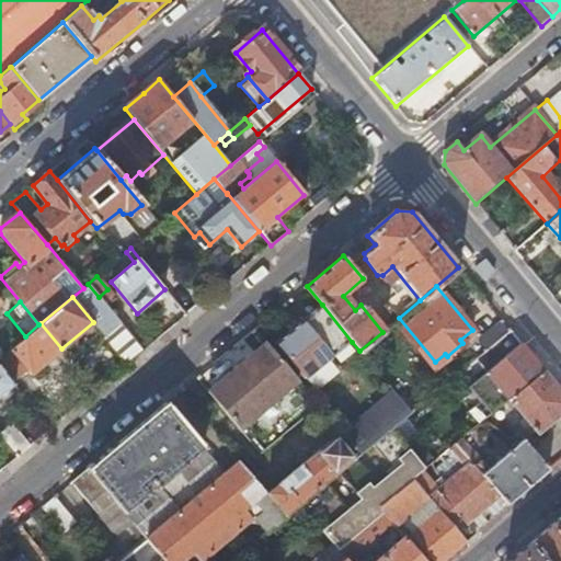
[(322,305),(277,343),(281,347),(275,352),(298,379),(304,375),(316,390),(342,368),(333,357),(352,342),(322,305)]
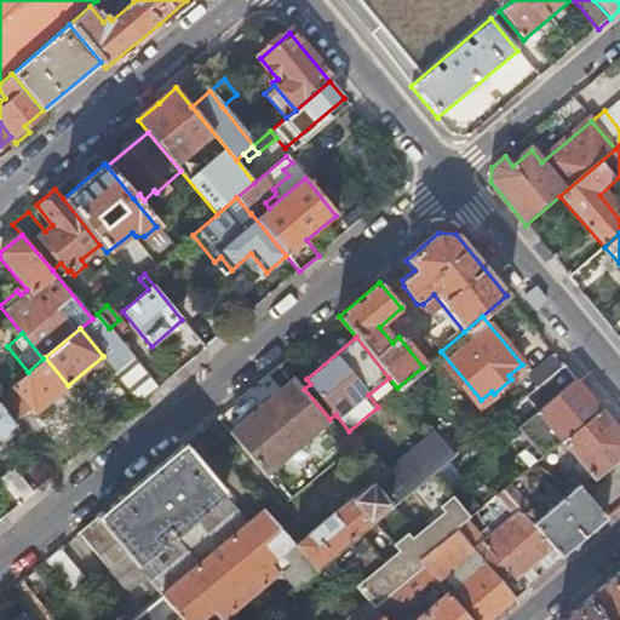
[(516,384),(527,396),(563,365),(554,352),(516,384)]
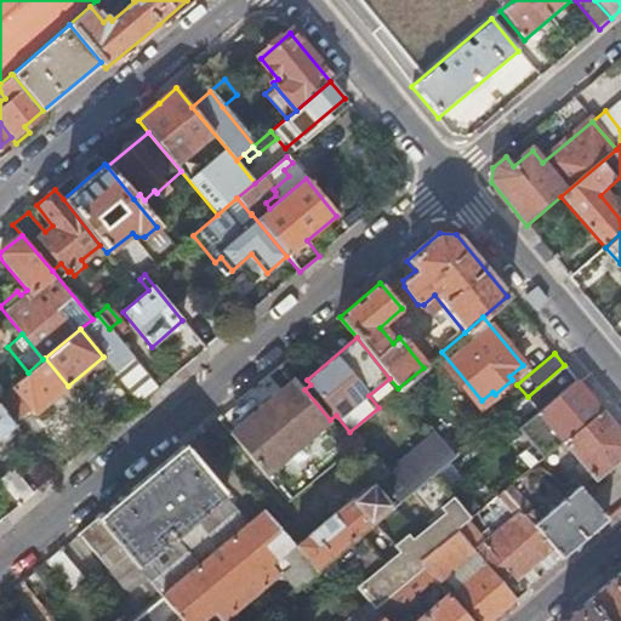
[(43,359),(28,372),(20,380),(10,387),(28,409),(33,415),(68,386),(45,358),(43,359)]
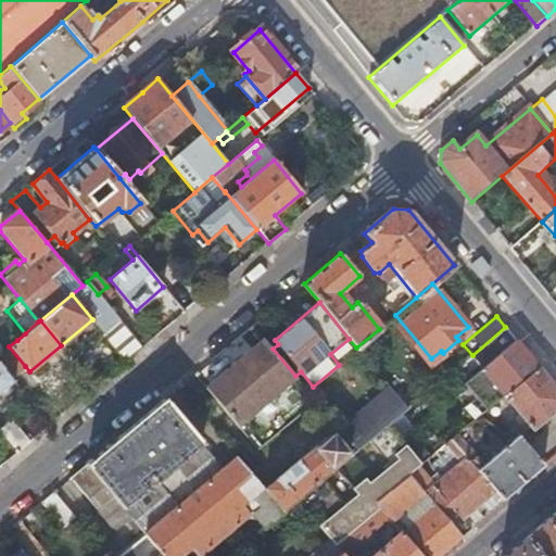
[(112,337),(130,358),(142,349),(124,326),(112,337)]
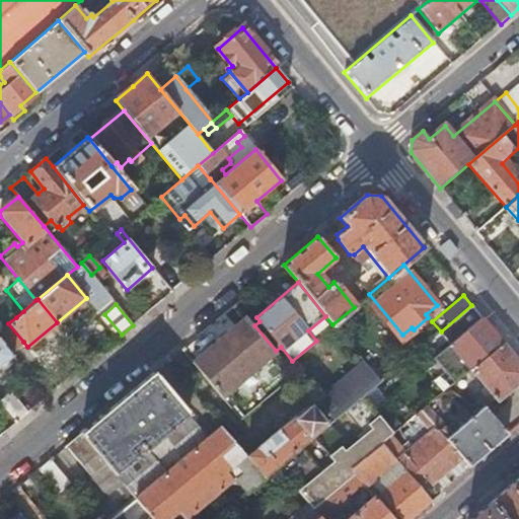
[(5,305),(0,308),(0,323),(3,327),(8,323),(16,317),(5,305)]
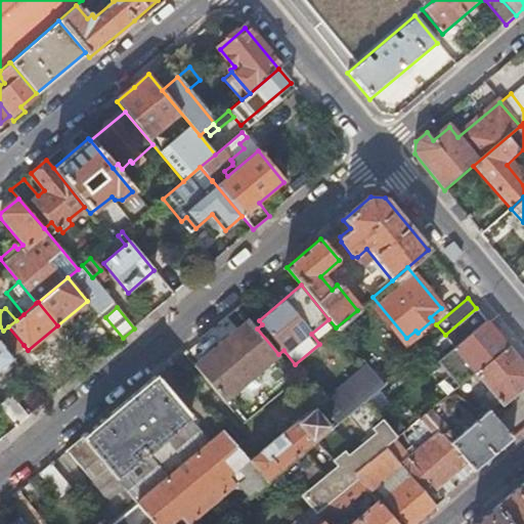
[(445,335),(455,347),(487,321),(476,308),(445,335)]
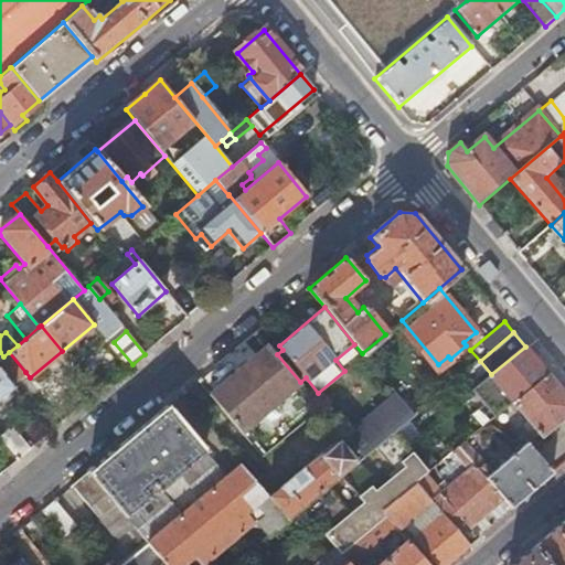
[(212,395),(242,432),(301,383),(300,382),(277,354),(272,347),(212,395)]
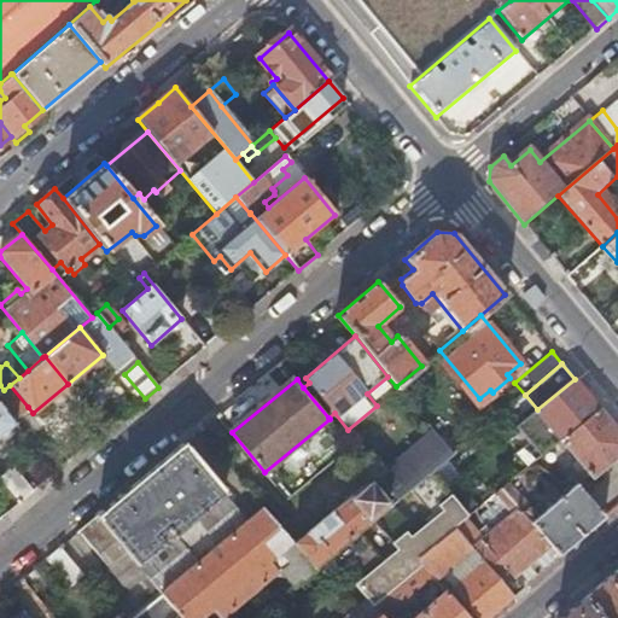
[(575,379),(537,409),(560,439),(599,408),(575,379)]
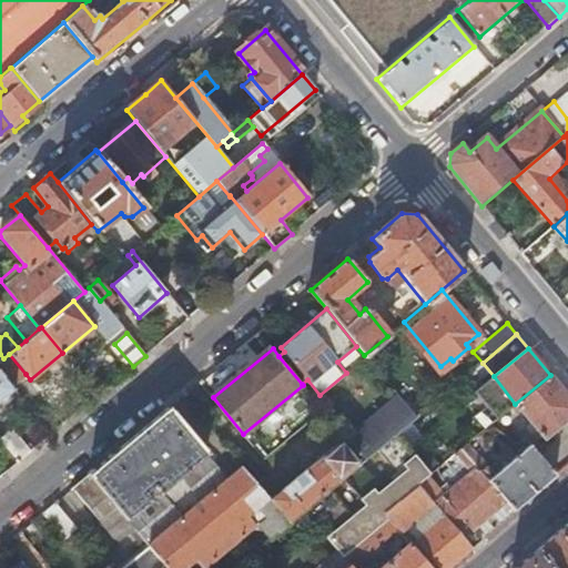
[(3,358),(0,361),(0,373),(10,386),(26,374),(9,354),(3,358)]
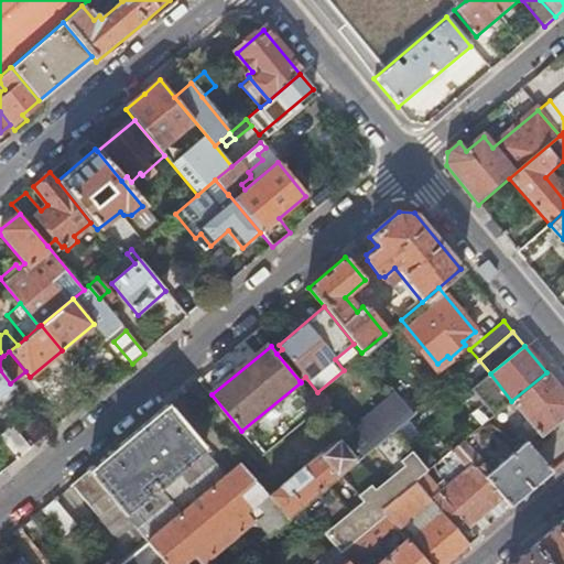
[(0,398),(13,388),(10,383),(0,370),(0,398)]
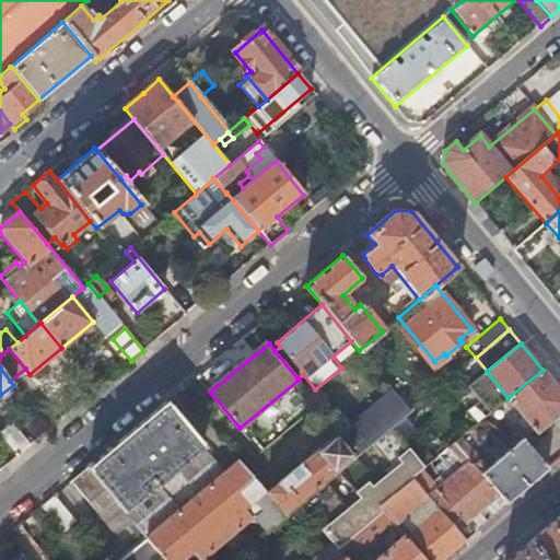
[(559,391),(543,370),(508,398),(527,423),(523,428),(529,434),(534,431),(536,434),(559,413),(559,391)]
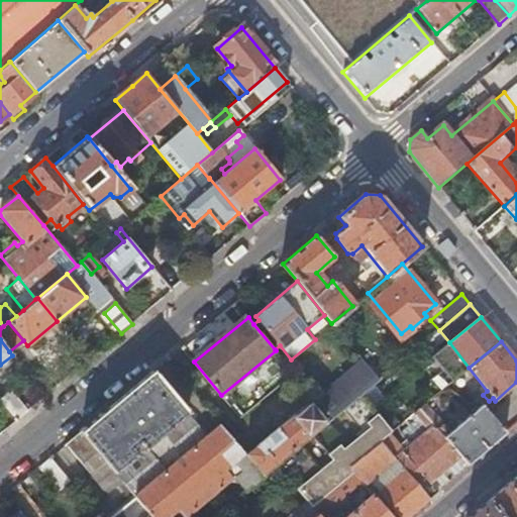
[(315,399),(331,419),(379,380),(363,360),(315,399)]
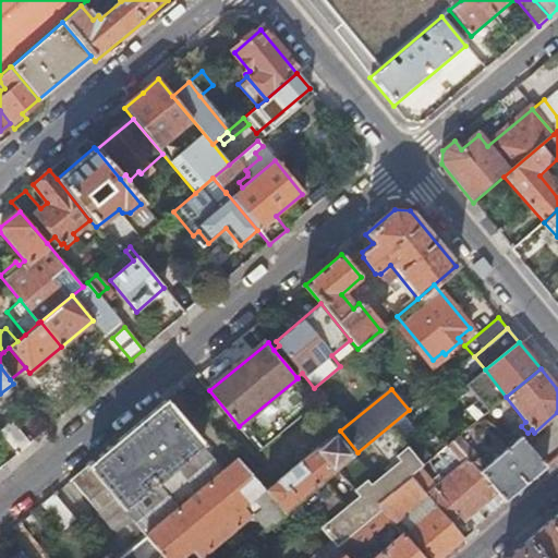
[(229,557),(244,545),(283,513),(265,492),(239,459),(225,471),(167,401),(72,481),(89,502),(101,493),(106,488),(112,496),(146,537),(121,557),(229,557)]
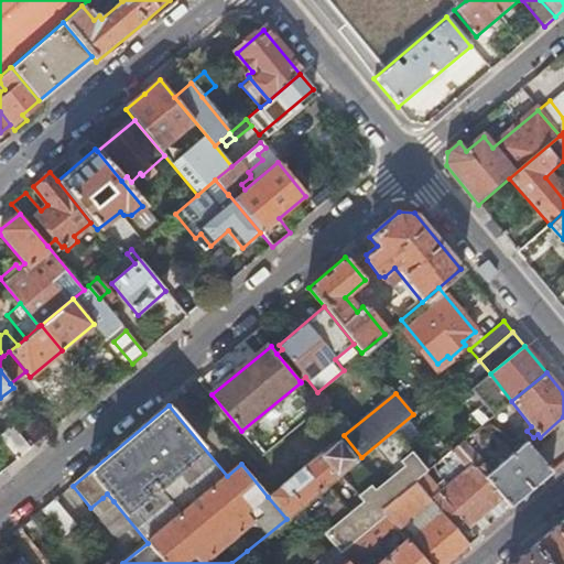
[(0,435),(0,436),(19,458),(31,448),(12,426),(0,435)]
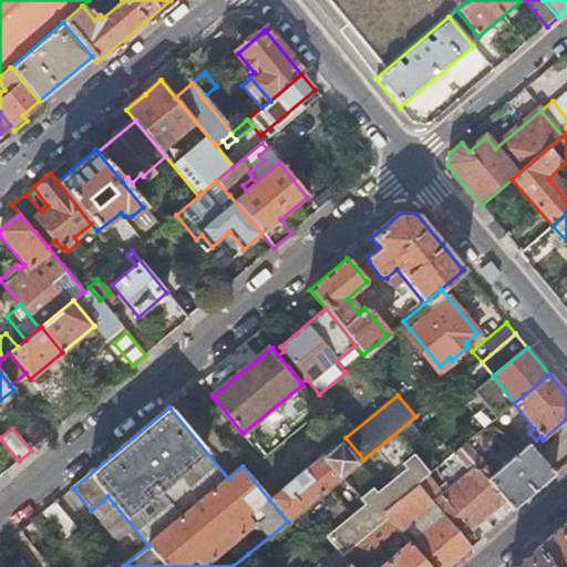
[(467,442),(461,447),(470,460),(476,453),(467,442)]
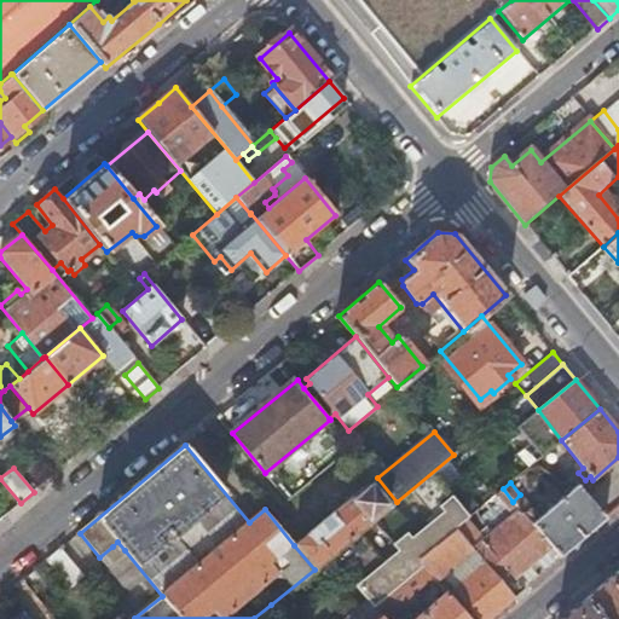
[(294,545),(314,570),(388,509),(369,485),(294,545)]
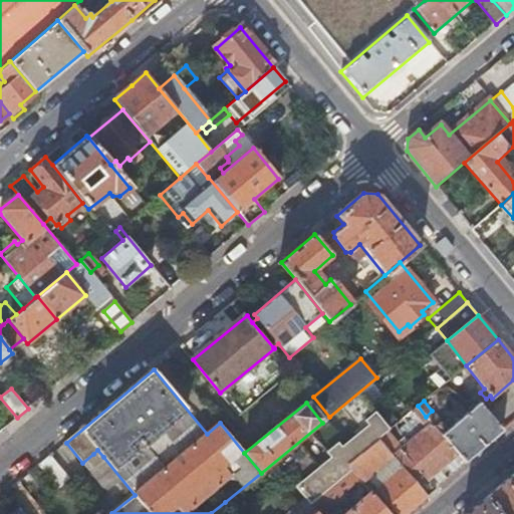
[(441,422),(435,427),(458,455),(465,463),(501,432),(478,404),(447,430),(441,422)]
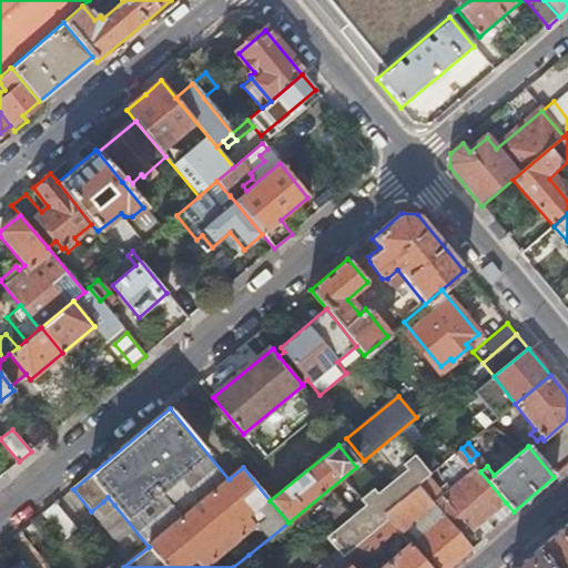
[(480,472),(470,460),(466,464),(472,470),(433,503),(445,516),(472,548),(479,540),(473,531),(486,519),(492,515),(506,503),(480,472)]
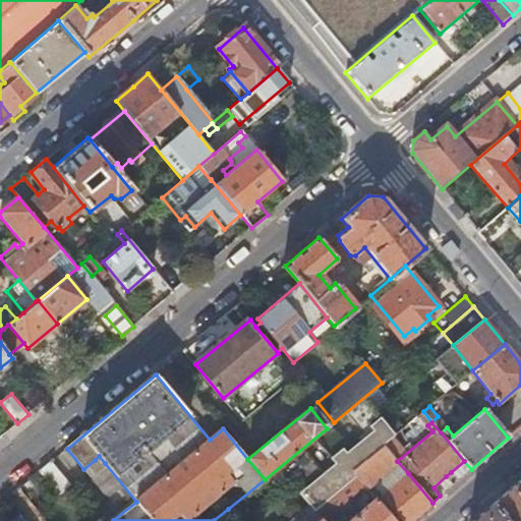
[(384,444),(352,470),(365,485),(367,488),(373,483),(370,479),(396,459),(384,444)]
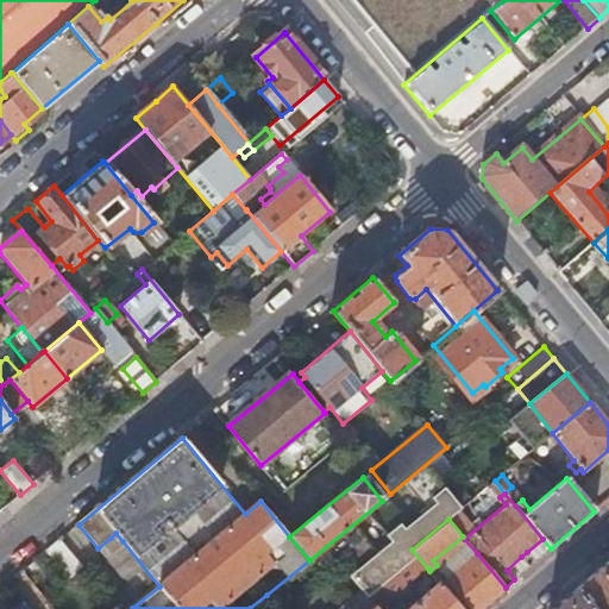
[(115,533),(111,538),(117,546),(123,541),(115,533)]
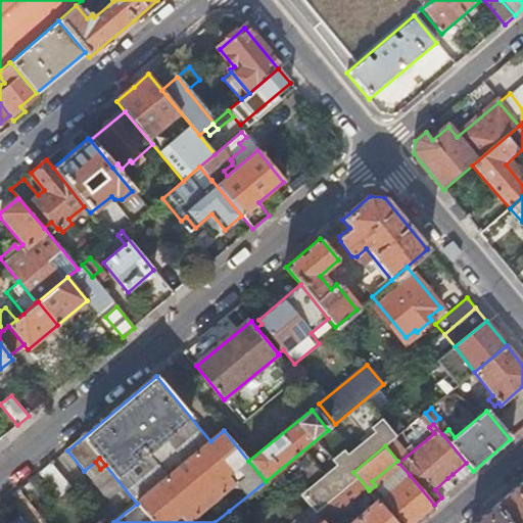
[(52,463),(41,472),(59,495),(72,486),(52,463)]
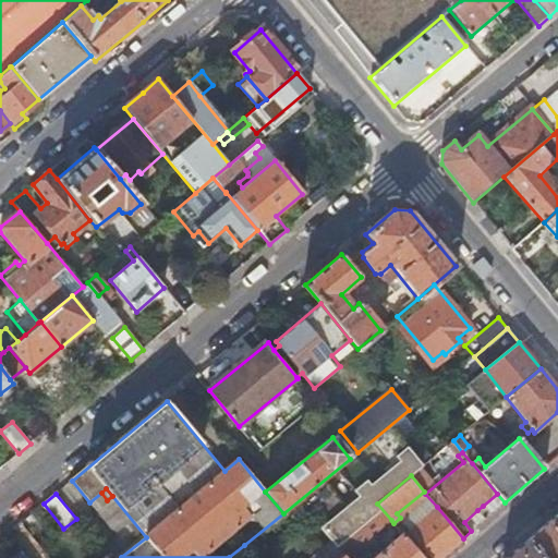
[(505,502),(497,494),(483,506),(490,514),(505,502)]
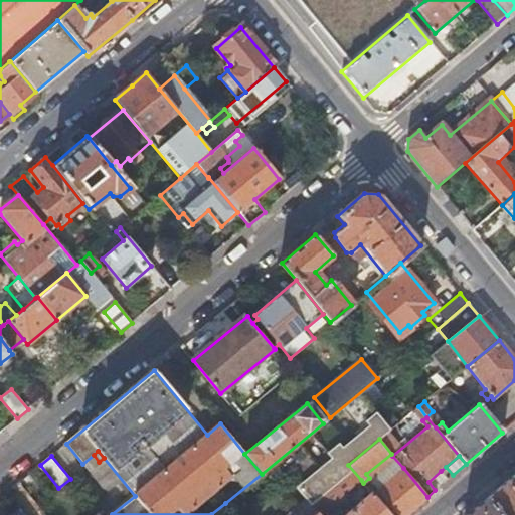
[(348,465),(305,500),(317,514),(318,514),(361,480),(348,465)]
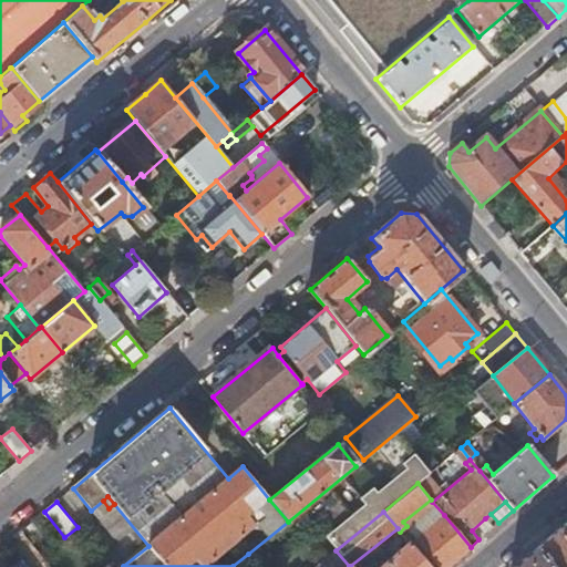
[(415,540),(436,566),(446,566),(471,547),(444,515),(415,540)]
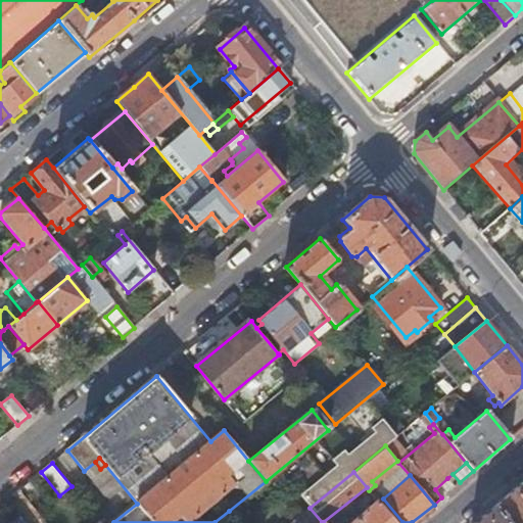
[(435,489),(441,497),(455,486),(447,478),(435,489)]
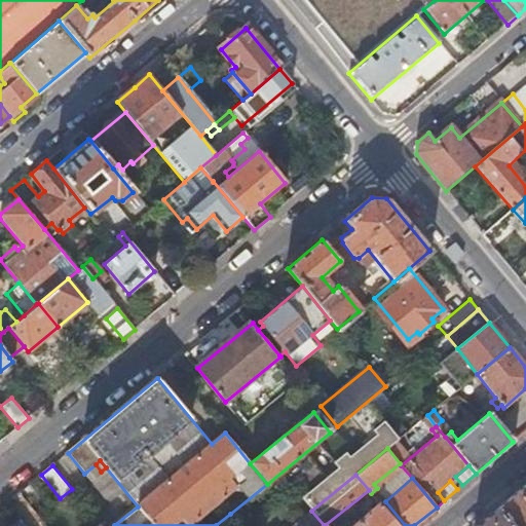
[(510,525),(525,525),(525,484),(496,510),(510,525)]
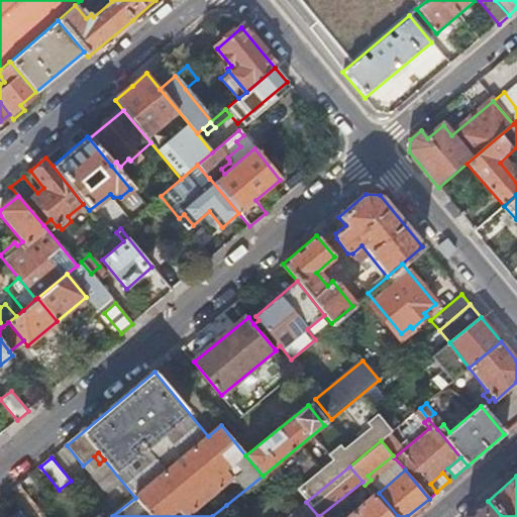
[(344,516),(391,516),(372,494),(353,510),(350,506),(346,510),(349,514),(344,516)]
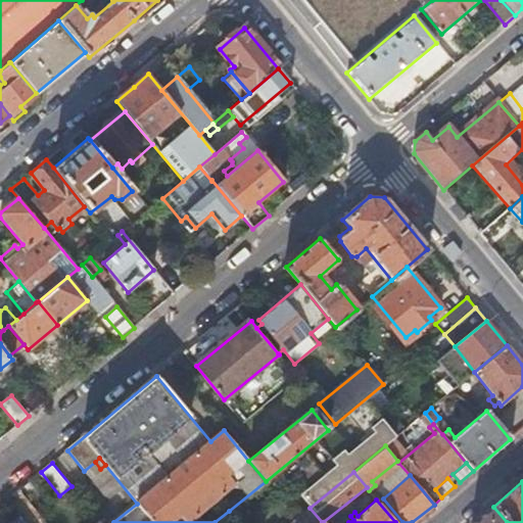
[(507,522),(493,507),(475,522),(507,522)]
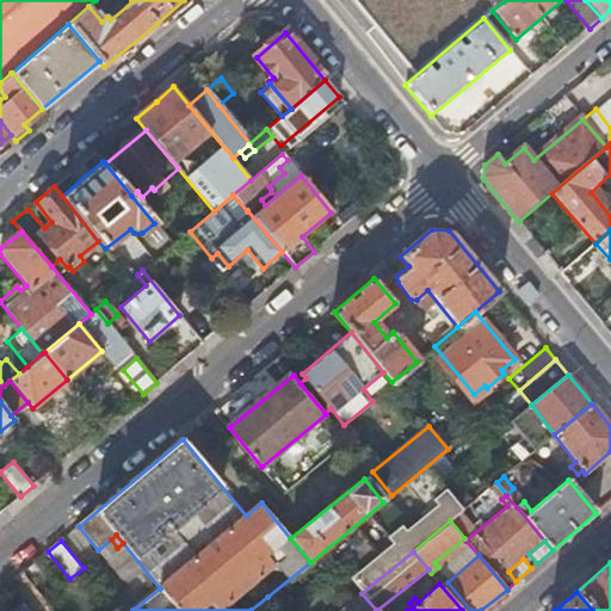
[(376,610),(362,593),(343,609),(344,610),(376,610)]
